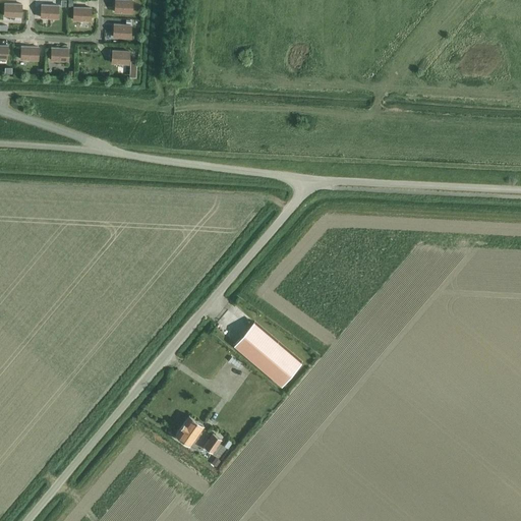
[(119,12),(131,13),(132,1),(120,0),(114,0),(114,7),(119,7),(119,12)]
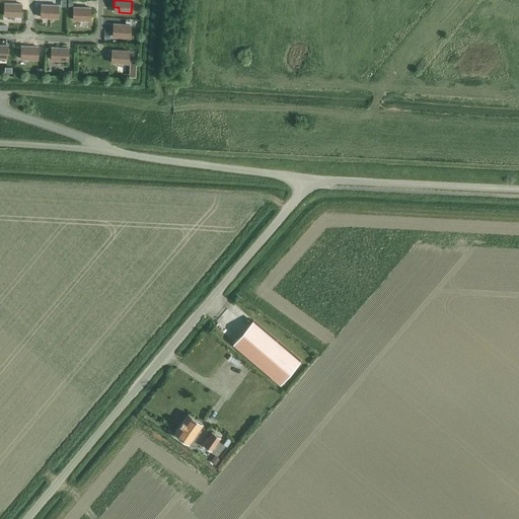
[(4,4),(3,16),(16,16),(16,12),(21,12),(21,4),(4,4)]
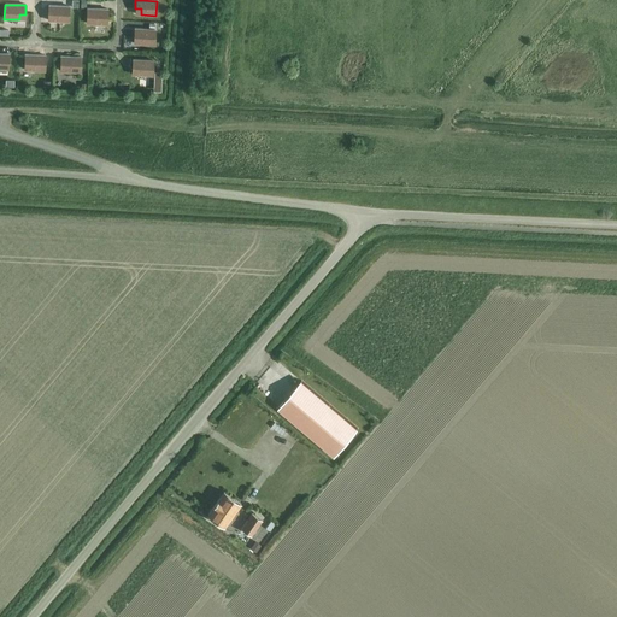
[(53,22),(69,22),(69,7),(48,6),(48,15),(53,16),(53,22)]
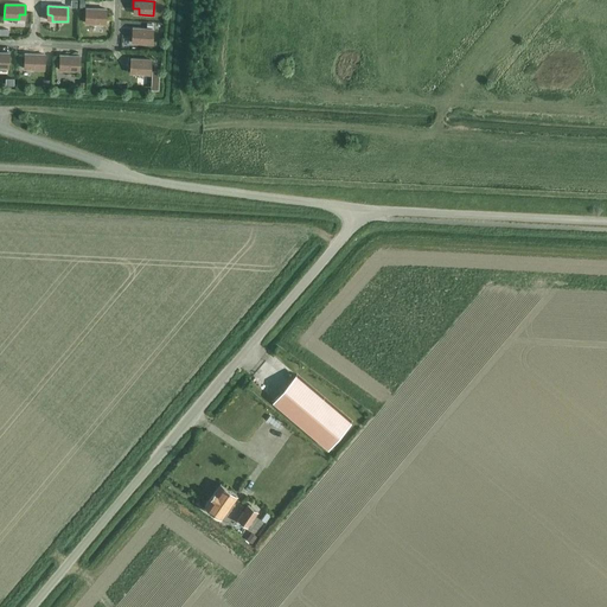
[(84,24),(100,24),(100,18),(106,19),(106,10),(85,8),(84,24)]
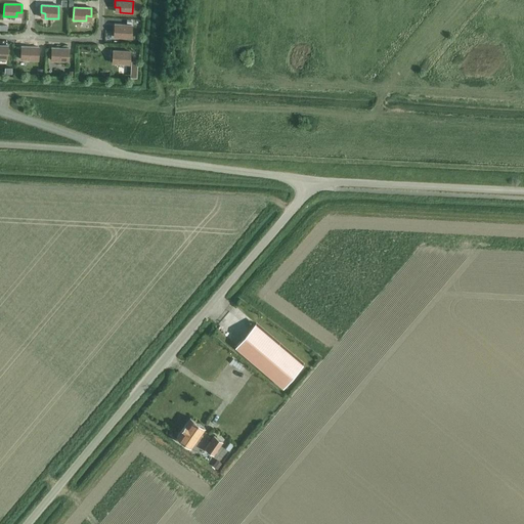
[(131,26),(114,25),(114,33),(119,33),(118,38),(131,39),(131,26)]
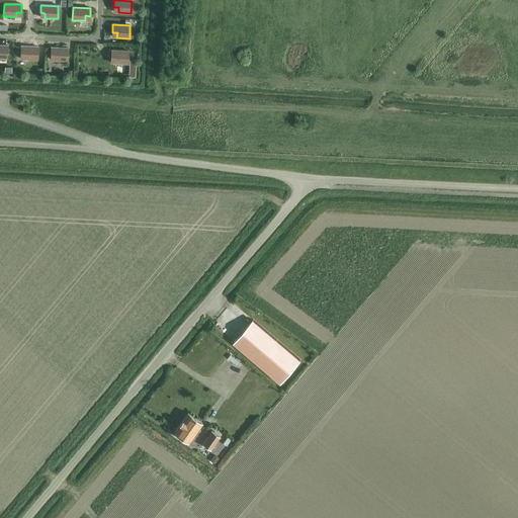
[(24,59),(37,60),(37,48),(20,47),(20,54),(25,55),(24,59)]
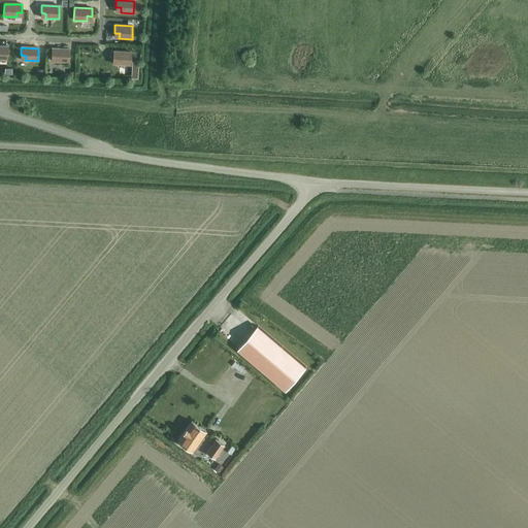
[(56,62),(69,62),(69,50),(52,48),(52,57),(56,57),(56,62)]
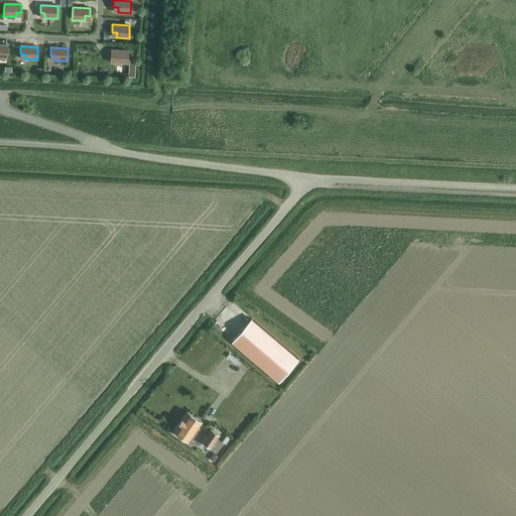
[(127,63),(128,51),(111,50),(111,57),(115,58),(115,62),(127,63)]
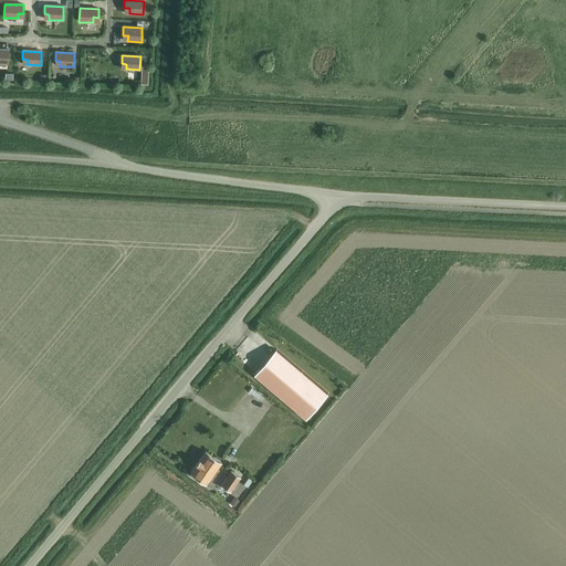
[(276,349),(254,375),(307,419),(328,395),(276,349)]
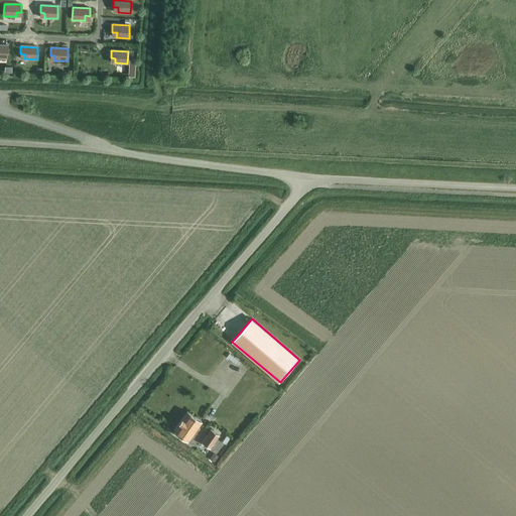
[(201,421),(186,411),(173,430),(187,440),(201,421)]
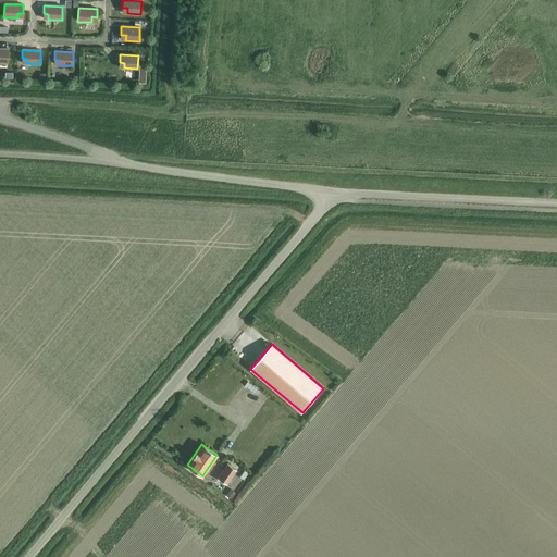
[(236,470),(227,463),(218,478),(226,483),(236,470)]
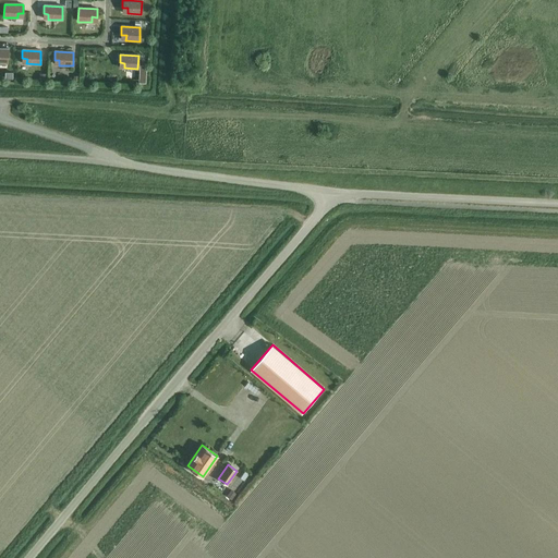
[(231,490),(227,497),(231,500),(237,494),(231,490)]
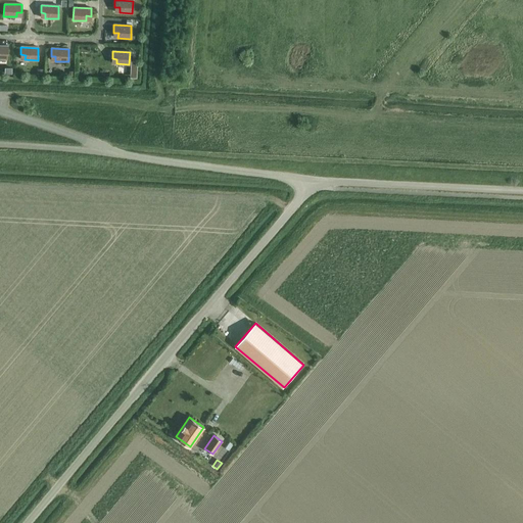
All buildings are outlined.
